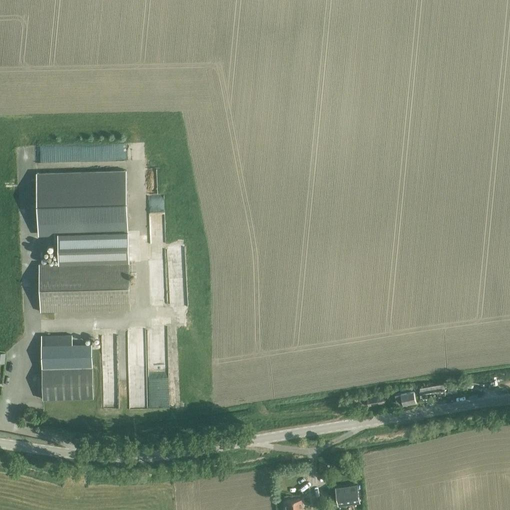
[(125,166),(35,169),(37,232),(57,232),(127,229),(125,166)]
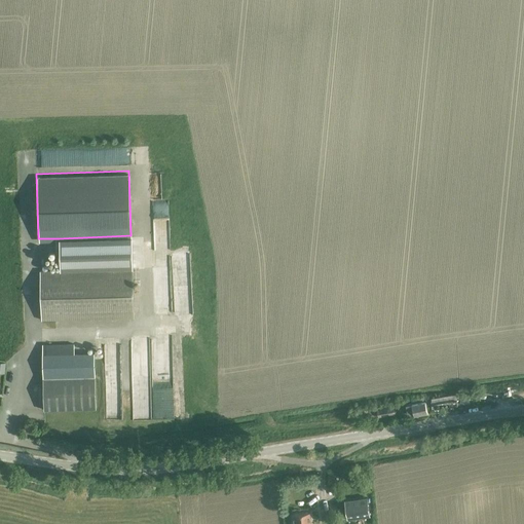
[(131,267),(131,235),(59,238),(59,268),(59,269),(131,267)]
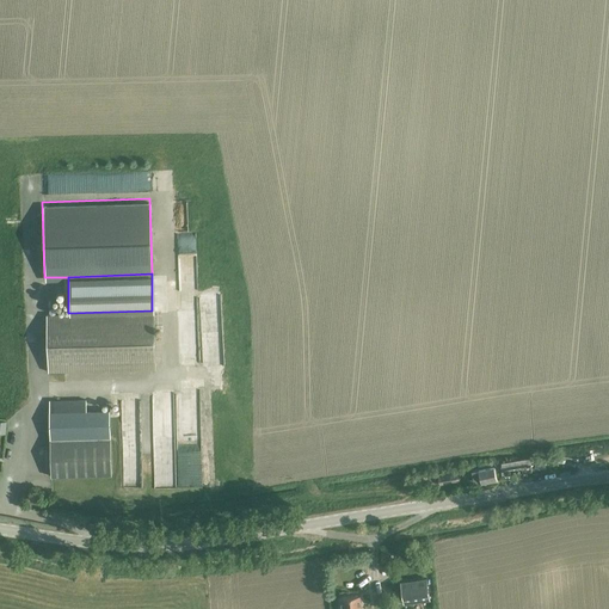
[(173,293),(174,360),(191,360),(191,293),(173,293)]
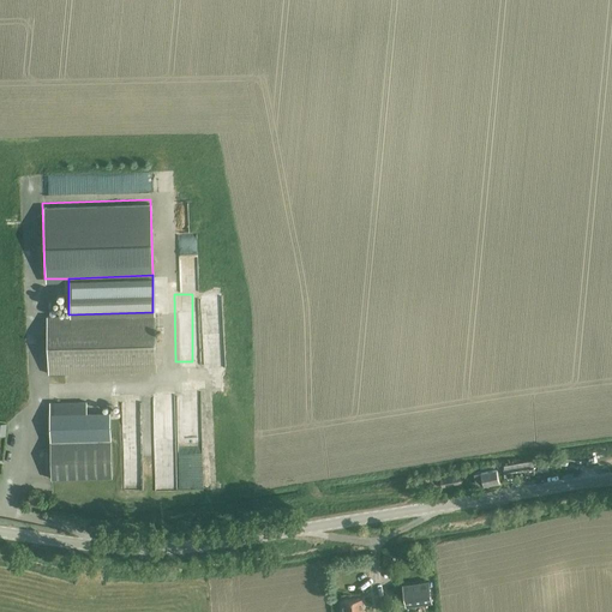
[(197,366),(217,366),(216,297),(196,297),(197,366)]
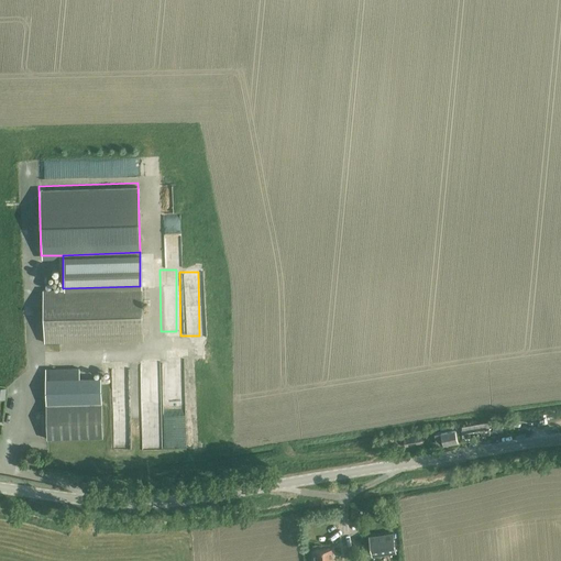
[(43,341),(142,338),(140,286),(63,288),(41,288),(43,341)]
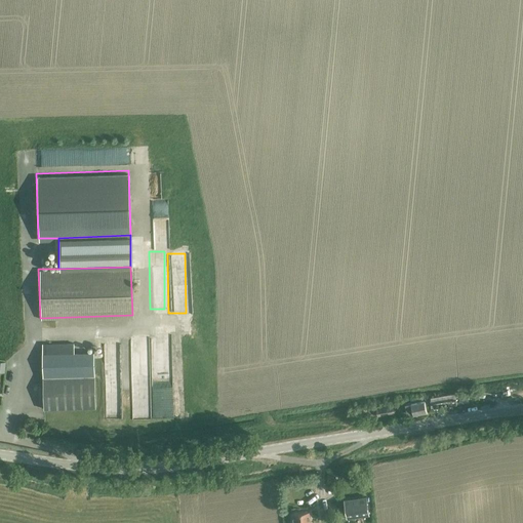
[(148,414),(168,414),(166,358),(146,359),(146,335),(126,336),(128,417),(148,416),(148,414)]
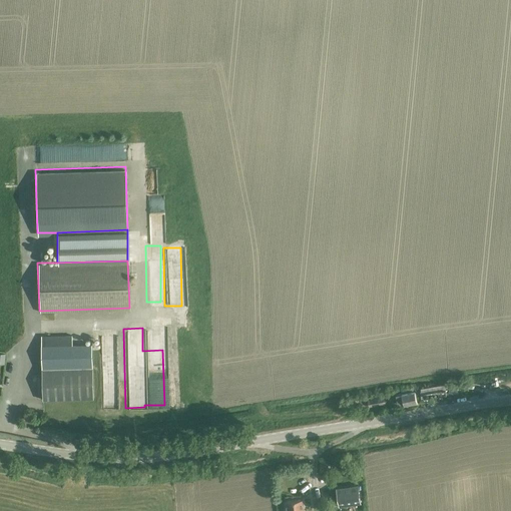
[(92,397),(90,343),(71,343),(71,334),(39,335),(41,398),(92,397)]
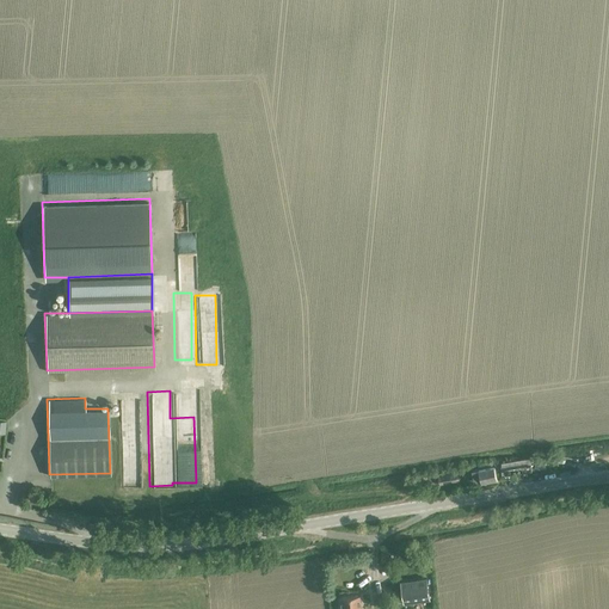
[(479,483),(494,479),(492,465),(477,468),(479,483)]
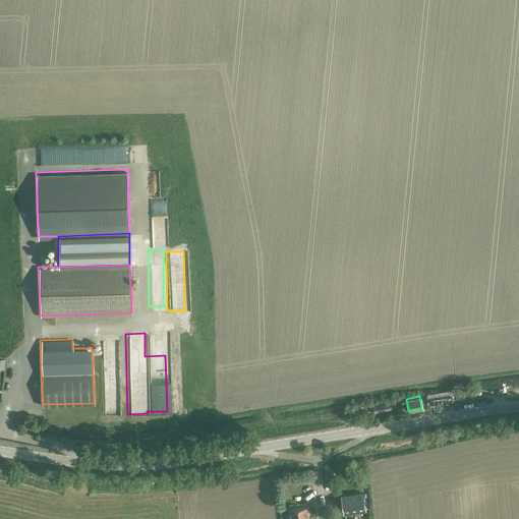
[(101,412),(116,412),(116,401),(101,401),(101,412)]
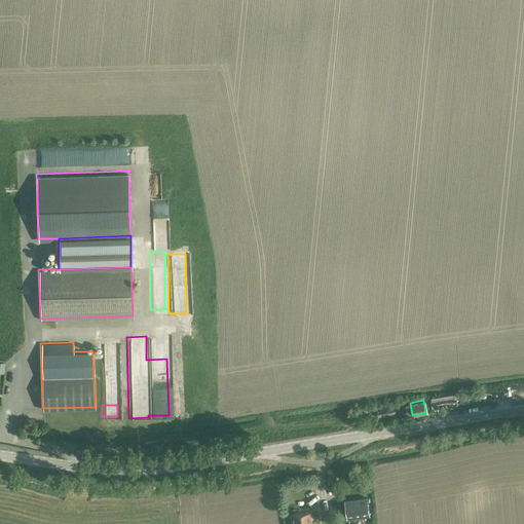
[(377,415),(389,413),(388,406),(376,408),(377,415)]
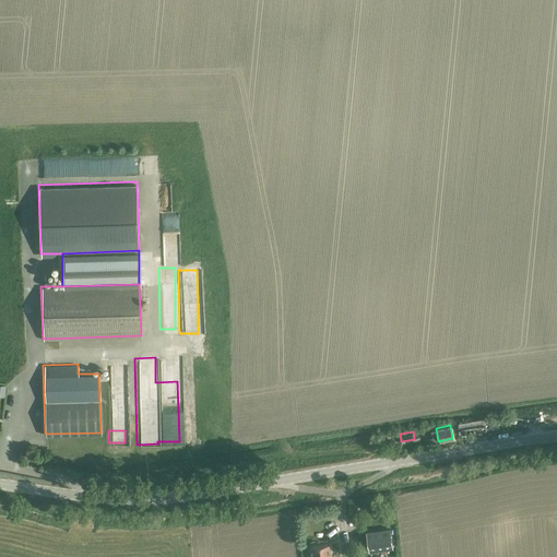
[(388,526),(365,530),(366,540),(368,549),(391,546),(388,526)]
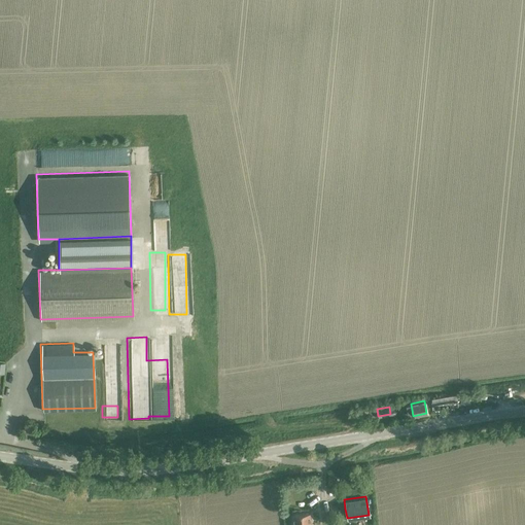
[(310,524),(309,512),(291,514),(292,524),(310,524)]
